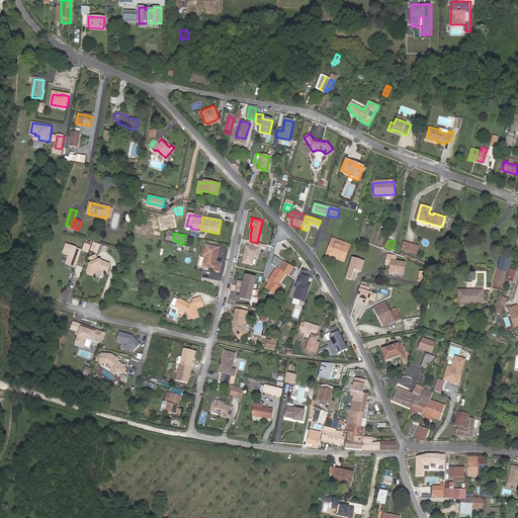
[(97,252),(100,244),(92,241),(89,249),(97,252)]
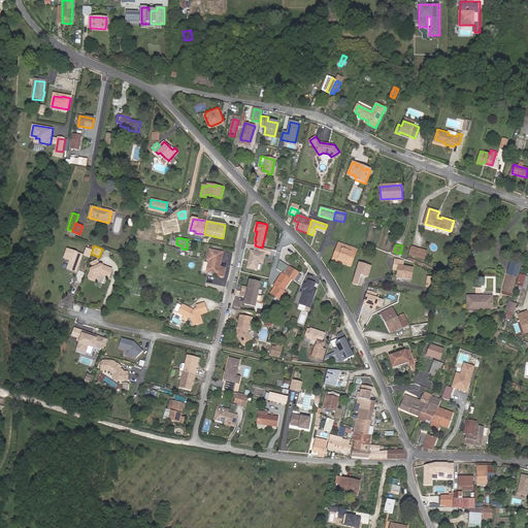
[(351,265),(357,250),(349,246),(348,251),(338,246),(334,257),(343,260),(342,262),(351,265)]
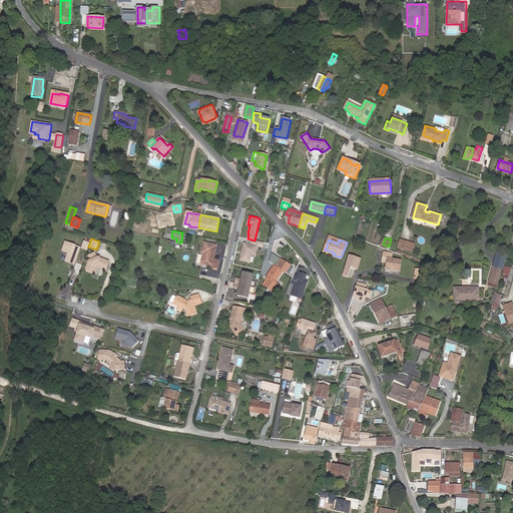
[(401,239),(398,246),(413,251),(415,243),(401,239)]
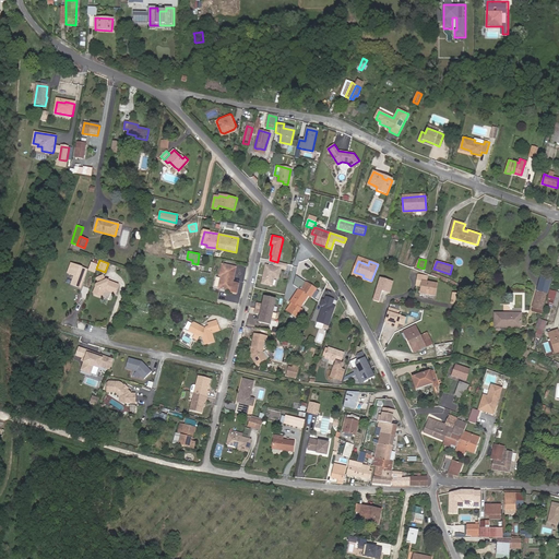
[(81,288),(87,270),(71,263),(68,273),(74,275),(71,285),(81,288)]
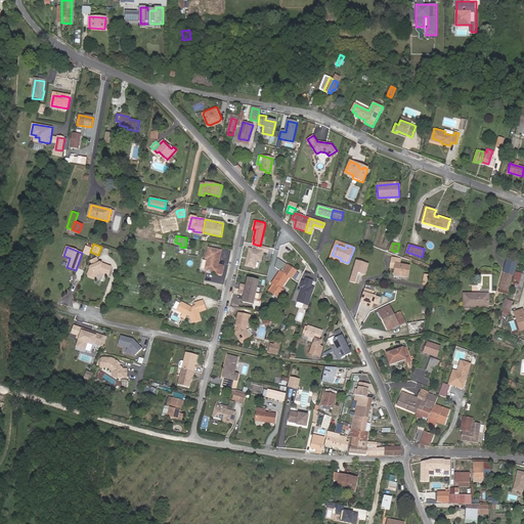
[(221,274),(223,266),(217,265),(220,250),(208,248),(206,259),(208,259),(205,270),(216,272),(216,273),(221,274)]
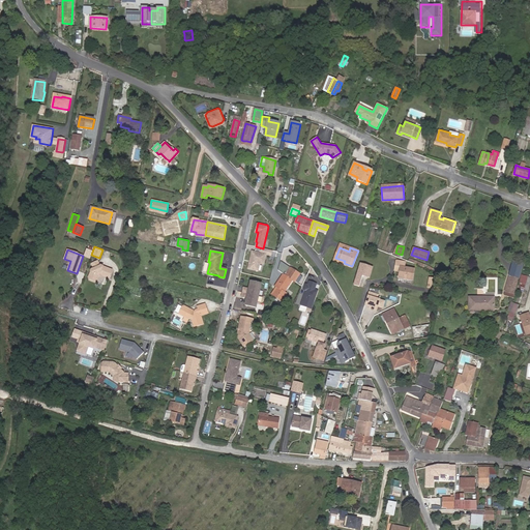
[(262,272),(266,255),(258,253),(254,270),(262,272)]
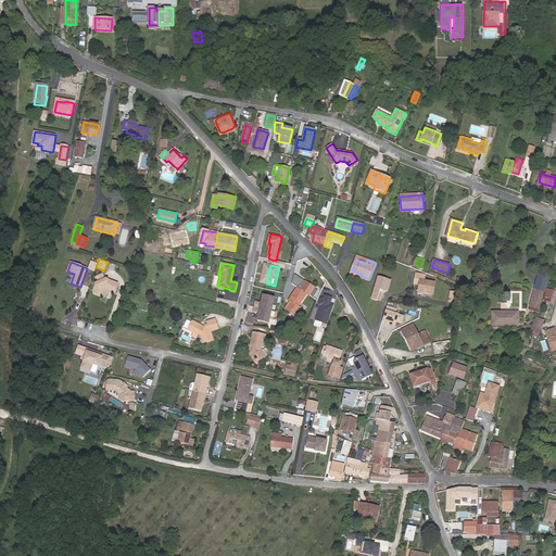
[(420,285),(420,279),(425,279),(426,274),(416,273),(415,283),(420,285)]
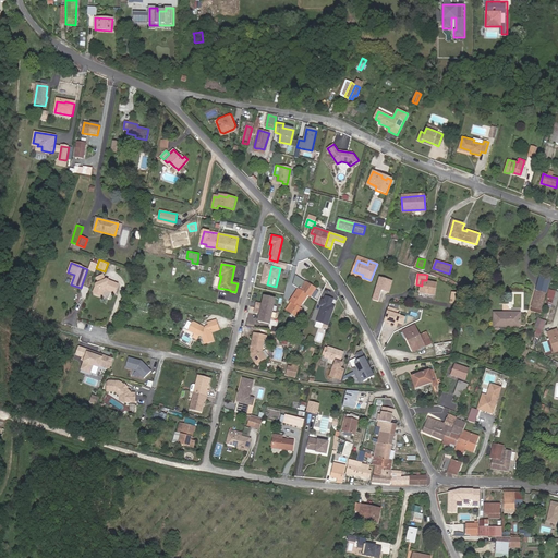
[(114,293),(119,283),(106,279),(106,280),(104,275),(96,278),(98,282),(96,283),(94,292),(94,294),(100,296),(102,295),(104,291),(107,290),(114,293)]
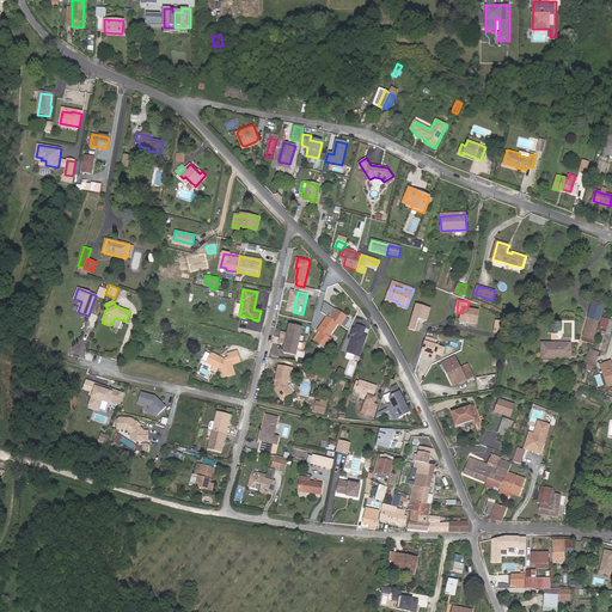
[(329,317),(335,308),(324,301),(322,312),(328,317),(329,317)]
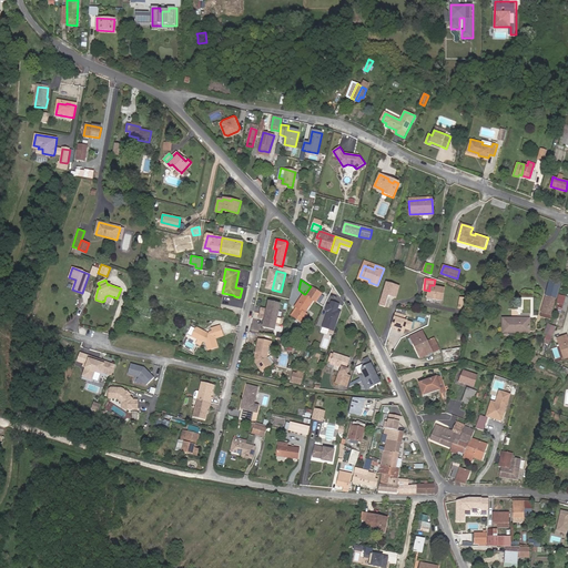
[(553,320),(560,282),(548,280),(540,317),(553,320)]
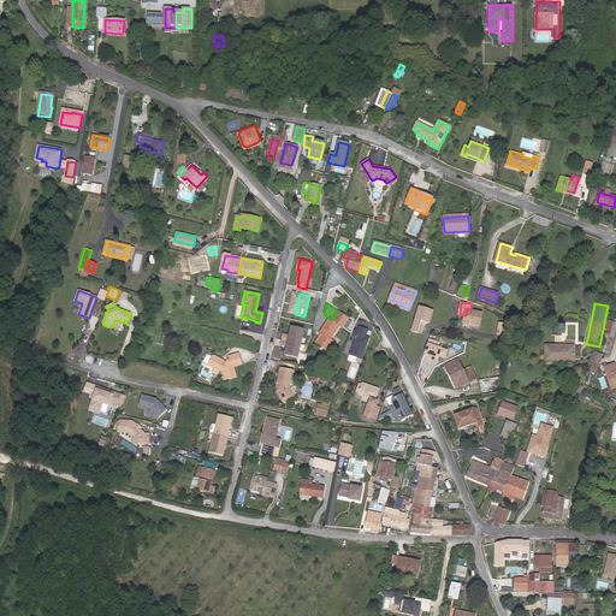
[(428,323),(432,311),(420,306),(412,330),(416,332),(420,320),(428,323)]
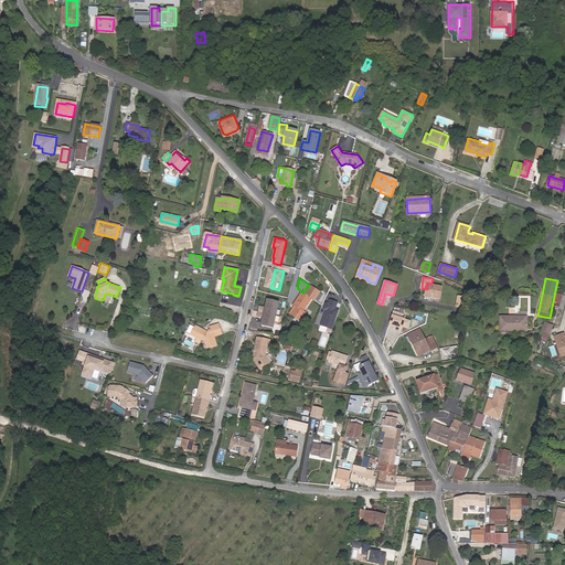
[(468,294),(471,286),(466,283),(461,290),(468,294)]
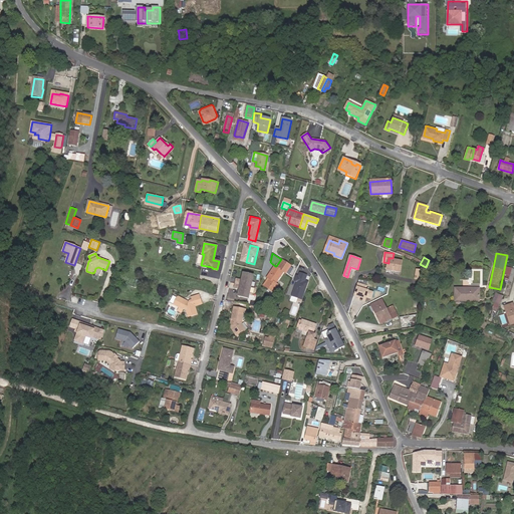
[(389,263),(388,268),(401,270),(403,260),(393,258),(389,258),(389,263)]
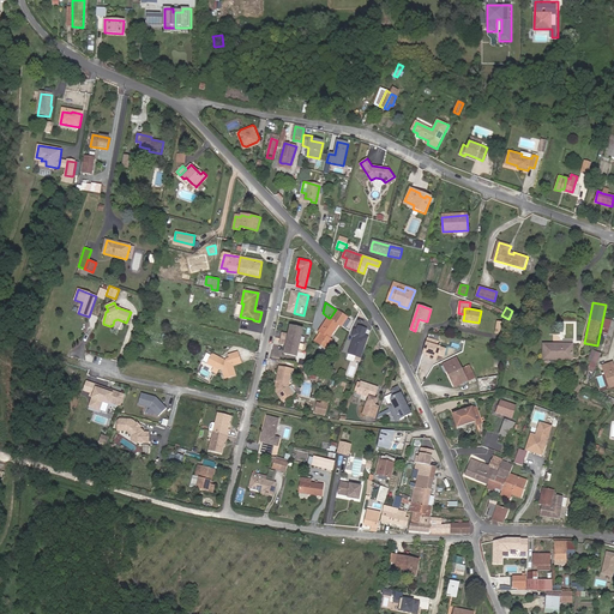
[(330,339),(339,325),(343,315),(336,309),(330,318),(329,318),(319,331),(320,332),(321,333),(317,342),(326,349),(332,341),(330,339)]
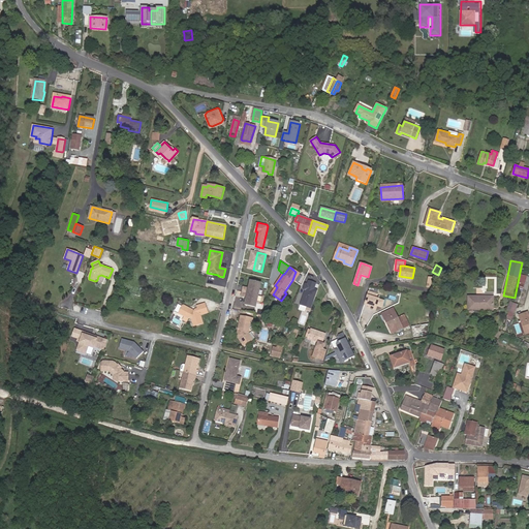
[(528,286),(528,281),(528,276),(520,275),(518,284),(528,286)]
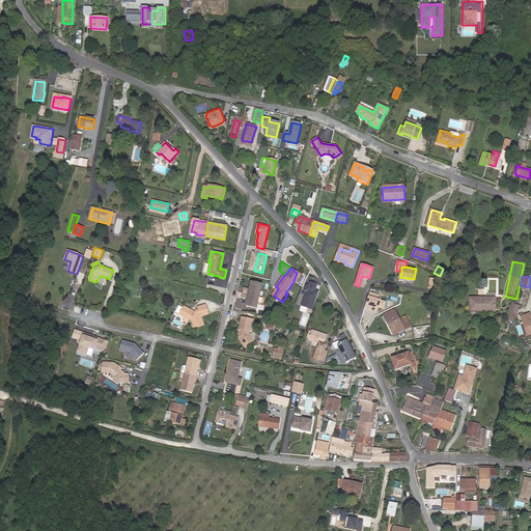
[(256,308),(261,284),(251,282),(248,299),(246,306),(256,308)]
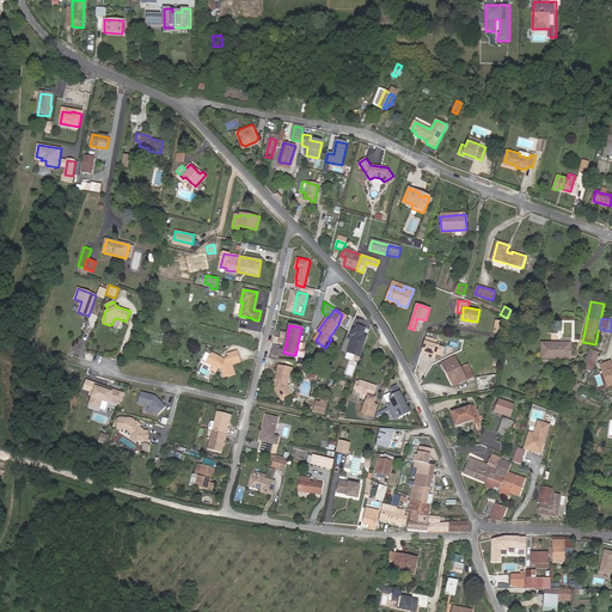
[(366,330),(357,326),(356,330),(354,330),(352,336),(354,336),(348,353),(361,357),(367,341),(362,340),(366,330)]
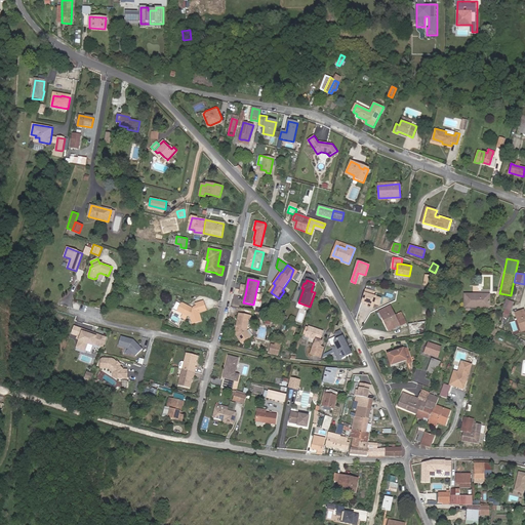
[(489,295),(466,294),(465,306),(489,307),(489,295)]
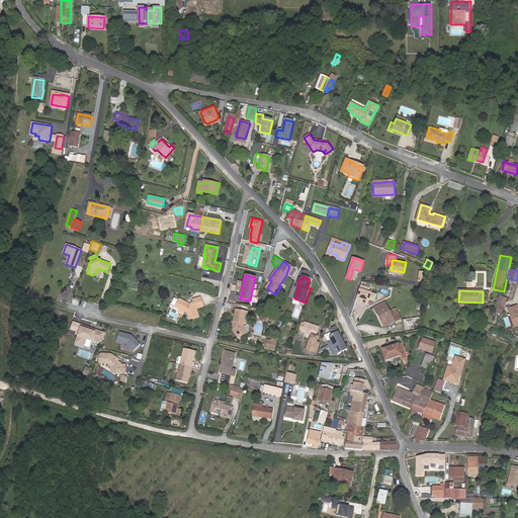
[(503,308),(507,298),(500,295),(497,305),(503,308)]
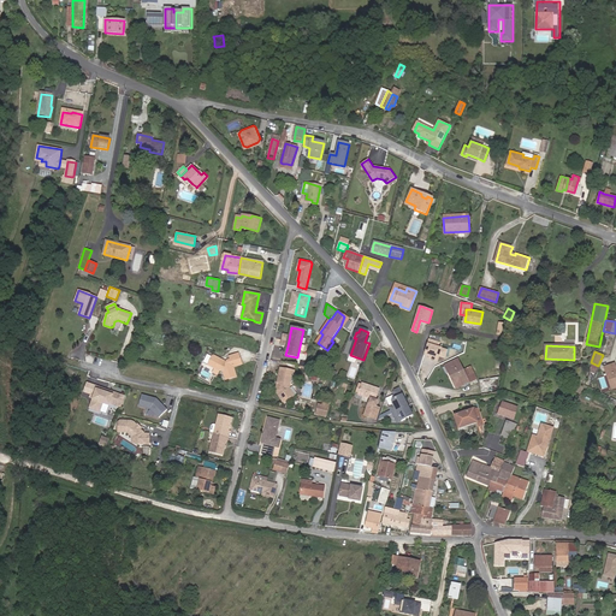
[(221,361),(221,360),(214,356),(208,365),(214,368),(219,371),(223,369),(226,379),(236,377),(234,366),(242,363),(238,354),(230,356),(231,360),(229,361),(227,362),(224,361),(223,362),(221,361)]
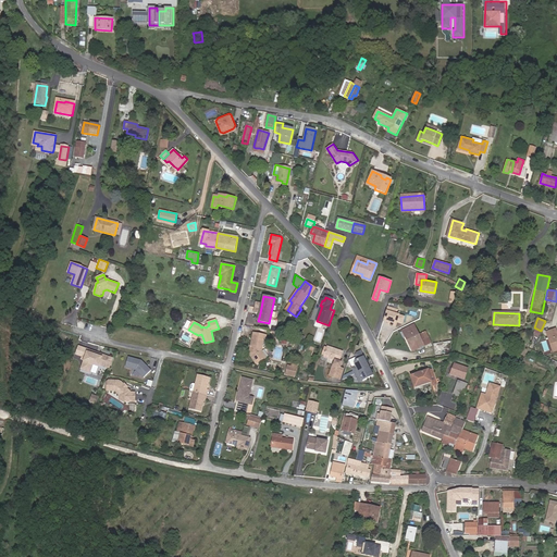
[(408,341),(410,347),(422,342),(424,345),(431,342),(426,333),(419,336),(412,323),(409,324),(411,326),(405,330),(410,339),(408,341)]
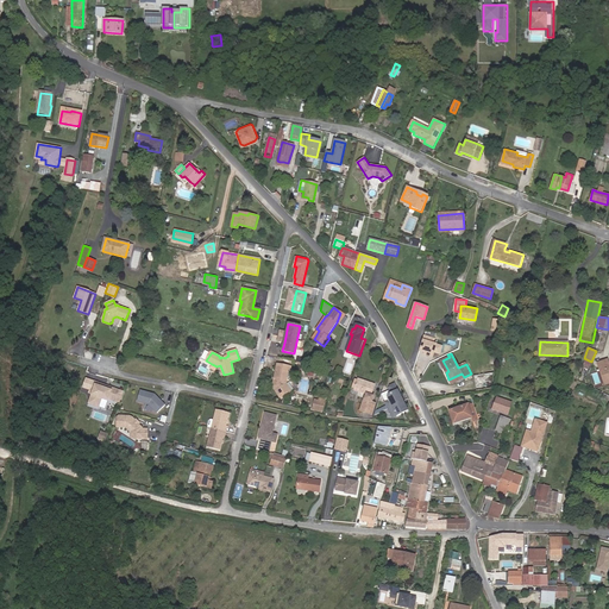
[(276,372),(288,375),(289,372),(290,372),(293,366),(280,364),(278,370),(277,370),(276,372)]
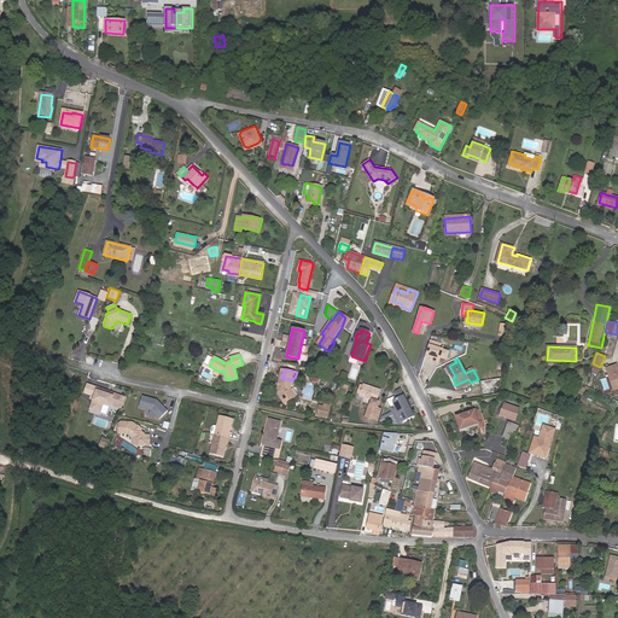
[(278,392),(284,403),(296,398),(291,390),(292,380),(280,378),(279,382),(281,383),(280,386),(279,386),(278,392)]
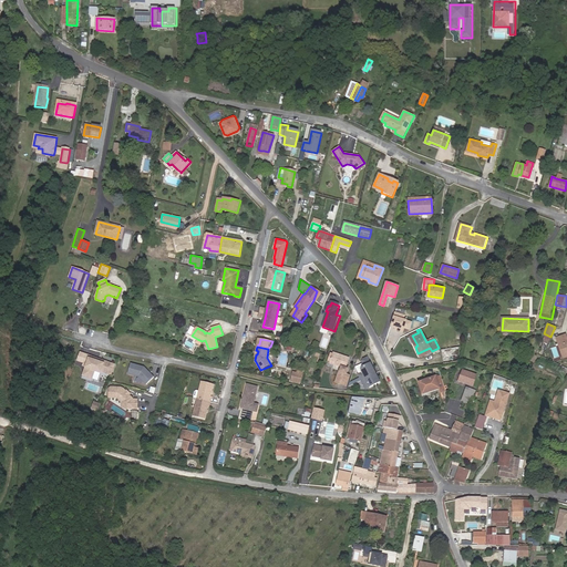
[(430,348),(418,353),(420,357),(432,352),(432,351),(430,348)]
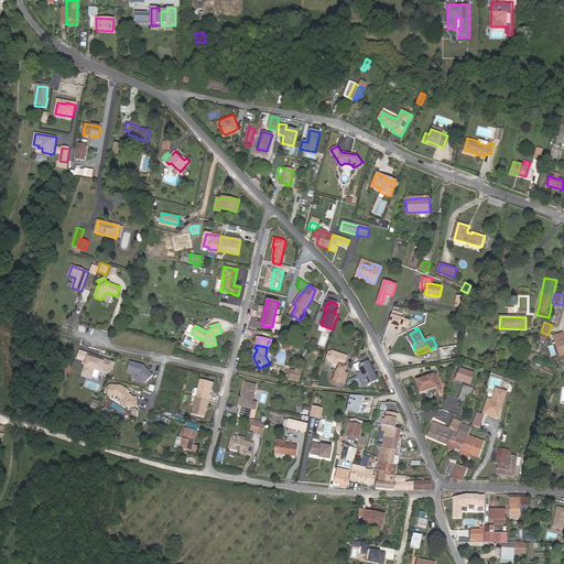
[(328,361),(337,364),(339,355),(332,351),(328,361)]
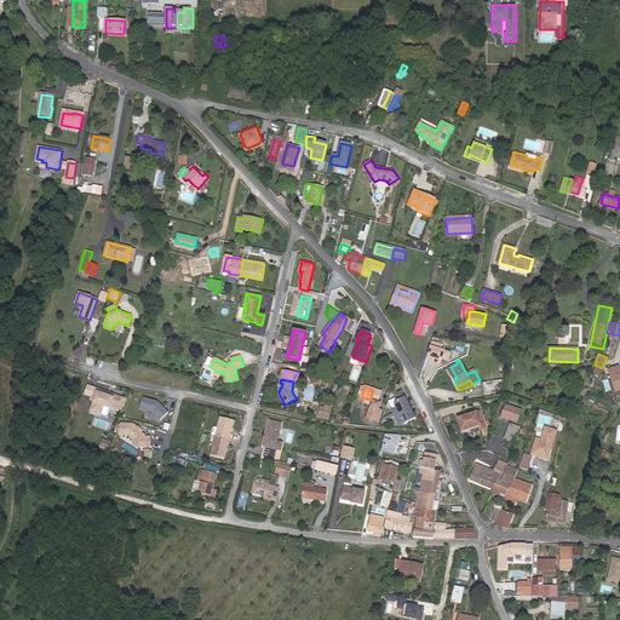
[(121,409),(125,397),(97,389),(91,408),(98,411),(102,408),(103,406),(109,408),(110,406),(121,409)]
